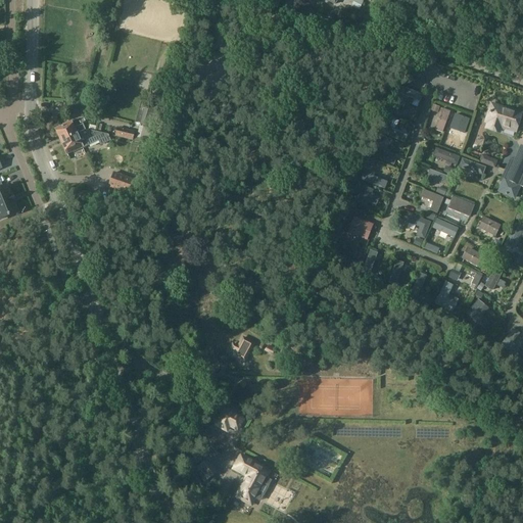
[(359,0),(353,0),(351,7),(359,11),(363,2),(359,0)]
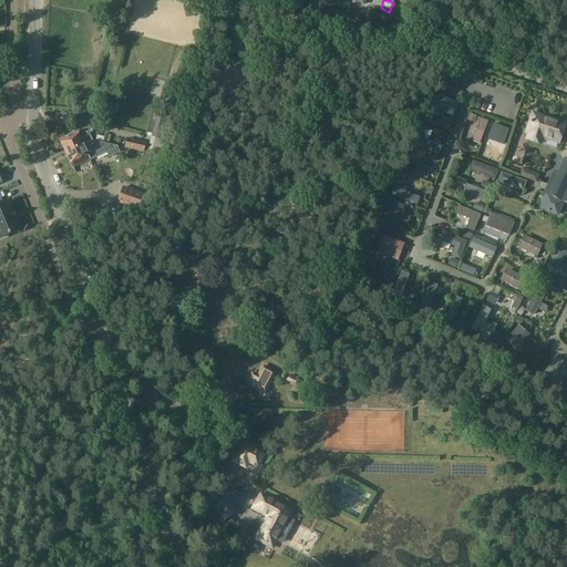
[(109,27),(109,28),(123,31),(125,22),(111,19),(109,27)]
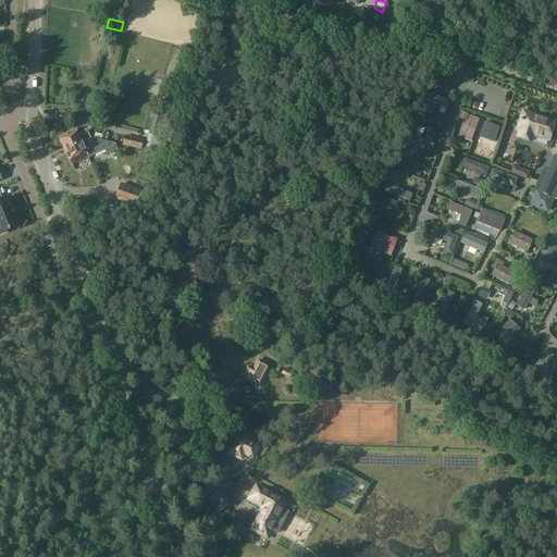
[(113,91),(110,94),(110,97),(111,100),(114,100),(116,101),(120,99),(120,95),(118,93),(115,91),(113,91)]
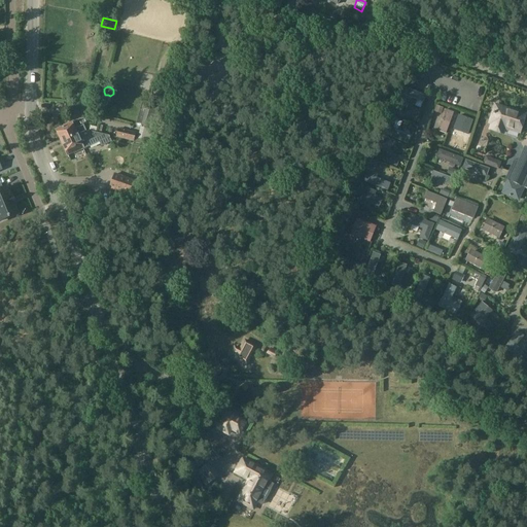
[(421,103),(424,96),(407,89),(403,96),(408,97),(408,99),(411,101),(412,99),(421,103)]
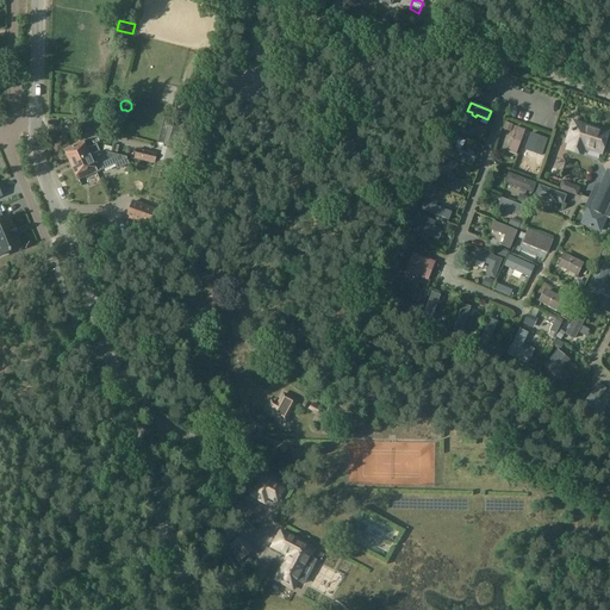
[(170,119),(163,148),(181,153),(188,126),(170,119)]
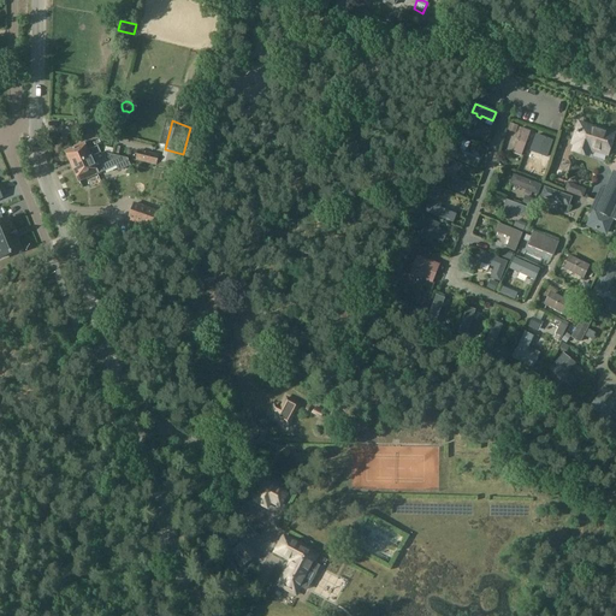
[(274,128),(261,123),(256,138),(270,142),(274,128)]
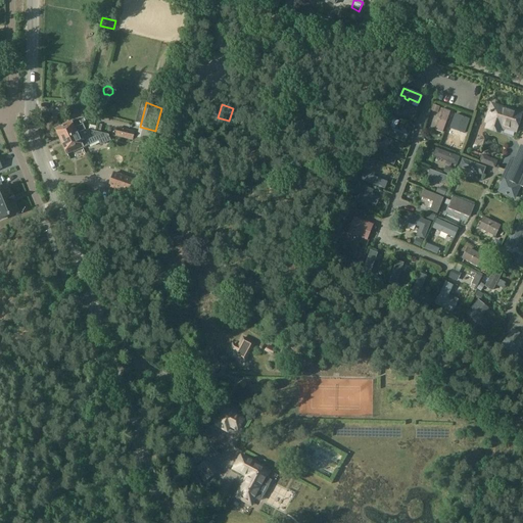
[(485,122),(488,123),(486,129),(500,133),(502,127),(515,132),(520,115),(491,105),(485,122)]
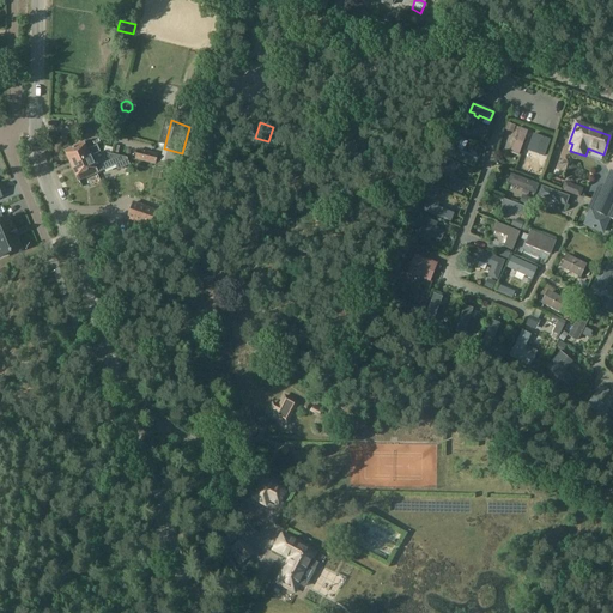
[(515,139),(510,153),(520,156),(528,131),(520,127),(520,129),(516,128),(513,138),(515,139)]
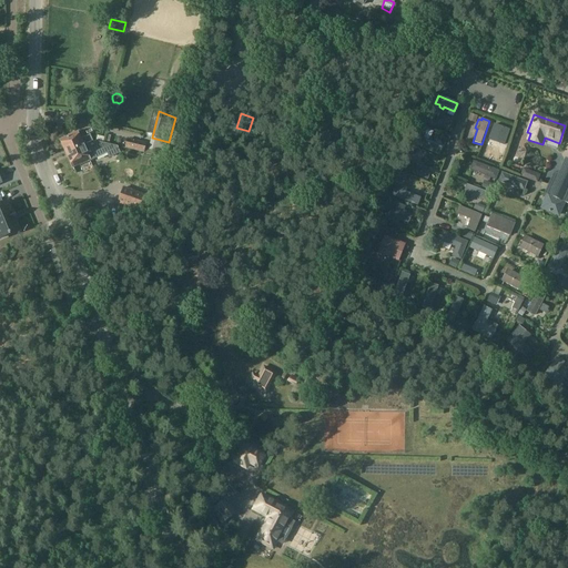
[(509,131),(495,125),(489,141),(504,146),(509,131)]
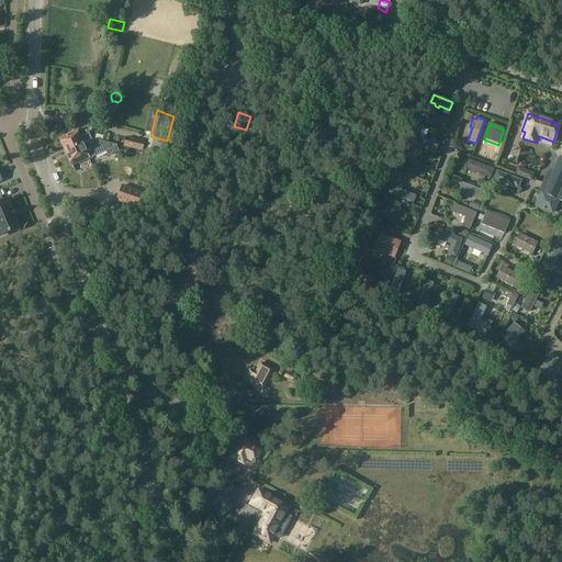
[(88,133),(79,137),(76,132),(58,139),(65,153),(82,145),(91,141),(88,133)]
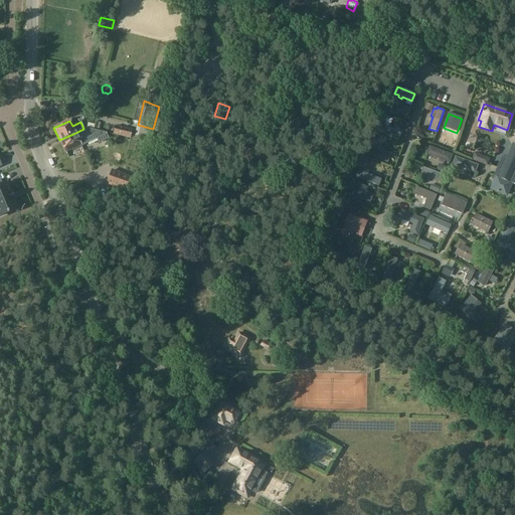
[(116,127),(114,135),(131,139),(133,131),(132,131),(116,127)]
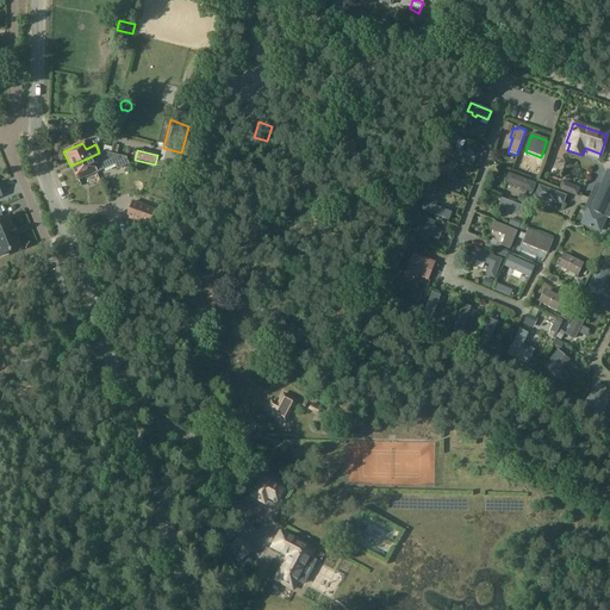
[(70,166),(69,166),(76,182),(87,178),(87,179),(95,175),(94,174),(95,173),(95,174),(116,166),(114,166),(116,165),(111,155),(101,153),(99,153),(89,157),(70,166)]
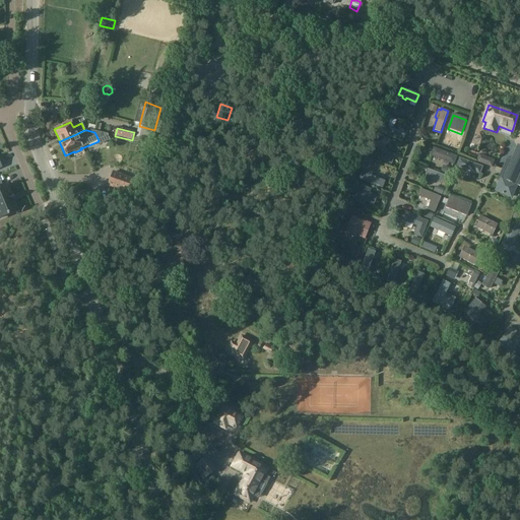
[(107,134),(94,132),(99,140),(98,141),(99,141),(100,145),(110,140),(107,134)]
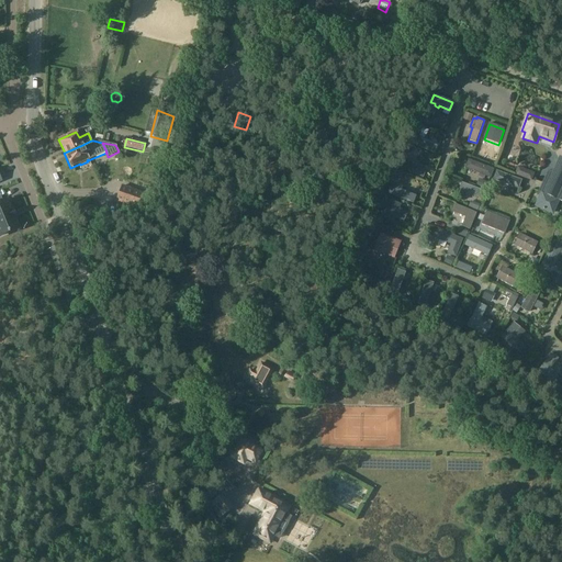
[(553,173),(543,194),(558,201),(561,202),(561,160),(559,159),(553,173)]
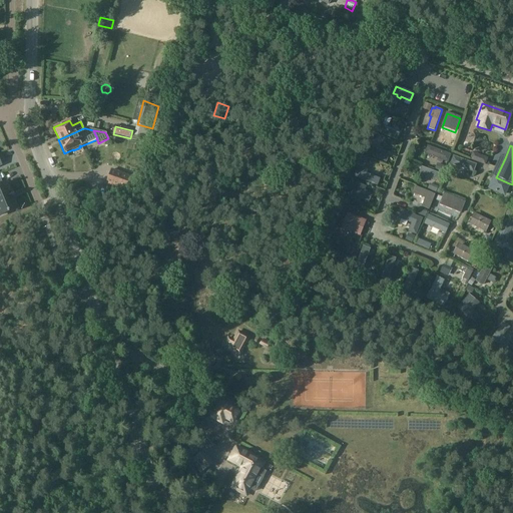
[(427,146),(425,153),(424,154),(437,159),(436,161),(442,163),(443,161),(448,163),(451,155),(427,146)]
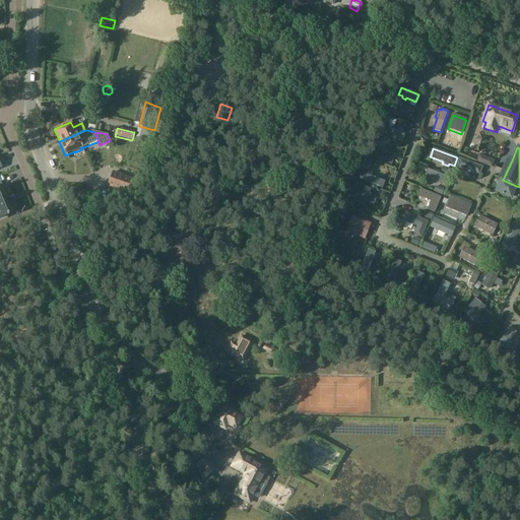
[(485,157),(483,165),(492,168),(494,160),(485,157)]
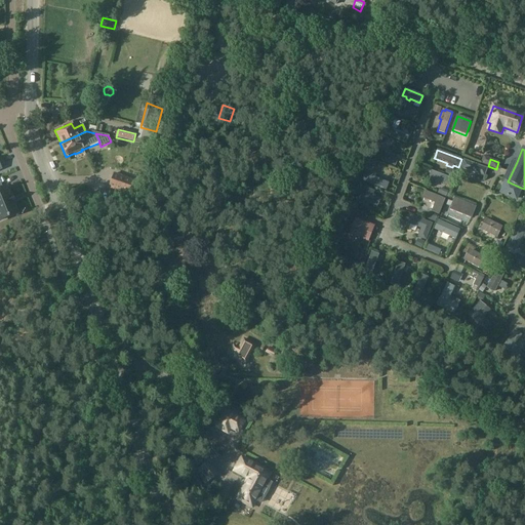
[(462,172),(457,170),(454,177),(460,179),(462,172)]
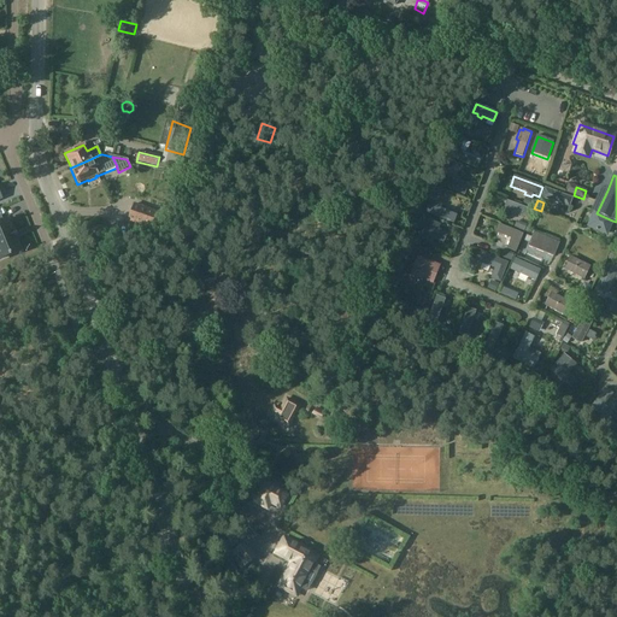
[(440,209),(441,206),(435,204),(434,206),(429,205),(425,213),(453,224),(457,216),(440,209)]
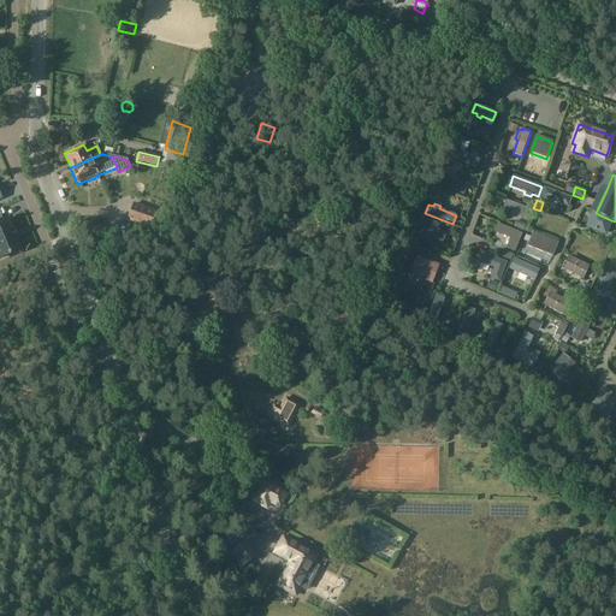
[(155,212),(134,205),(128,221),(149,230),(155,212)]
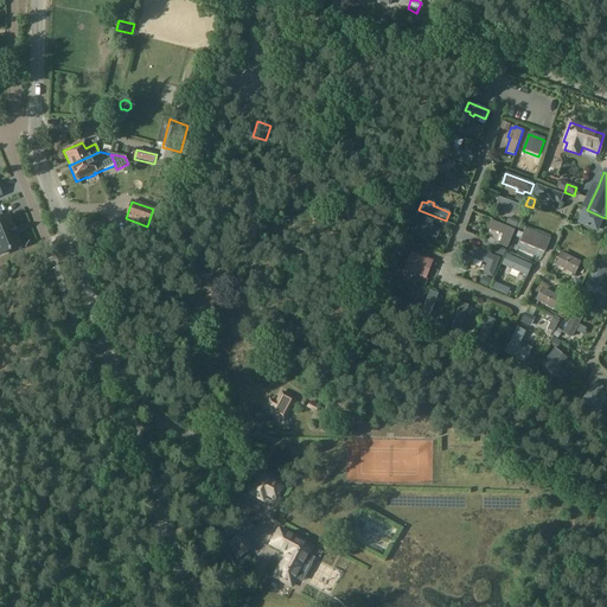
[(585,209),(579,223),(596,230),(602,217),(587,210),(585,209)]
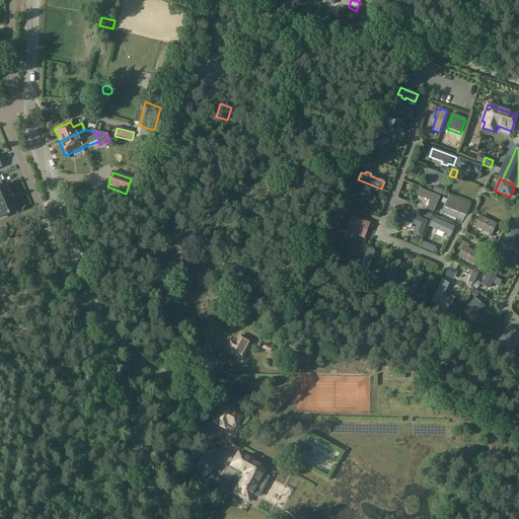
[(357,184),(351,199),(363,205),(365,202),(366,202),(369,193),(370,190),(357,184)]
